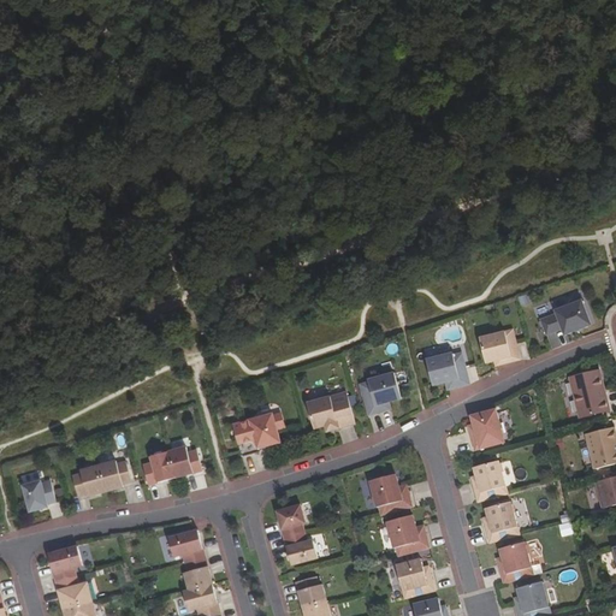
[(568,335),(592,325),(584,301),(558,309),(560,312),(544,318),(550,333),(566,327),(568,335)]
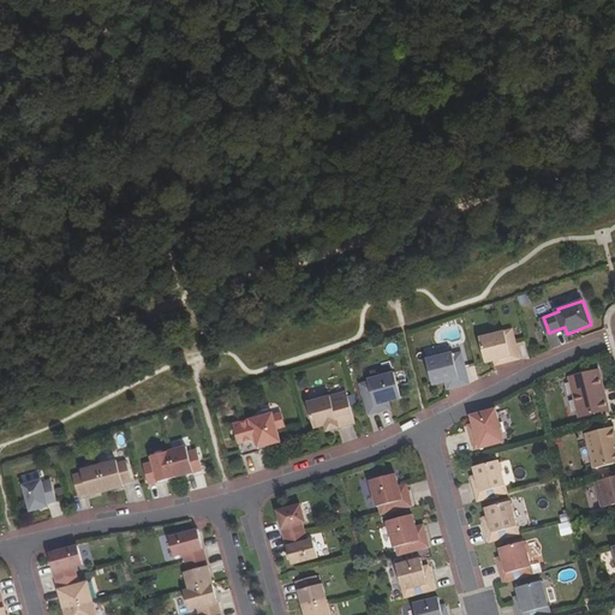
[(512,330),(479,341),(487,363),(495,360),(502,358),(503,363),(520,359),(512,330)]
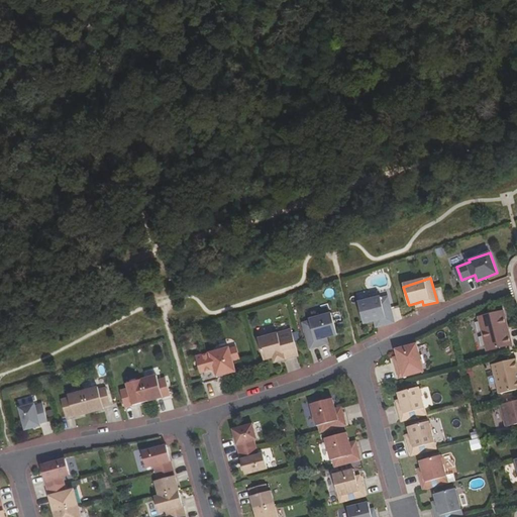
[(395,322),(389,298),(359,305),(365,323),(375,320),(379,319),(381,326),(395,322)]
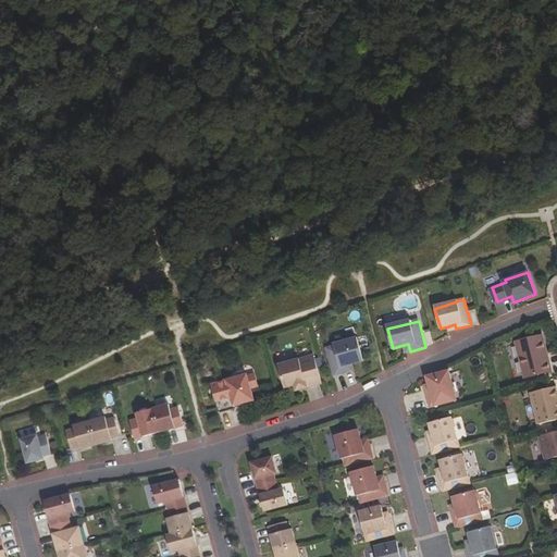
[(542,335),(515,342),(523,379),(552,371),(542,335)]
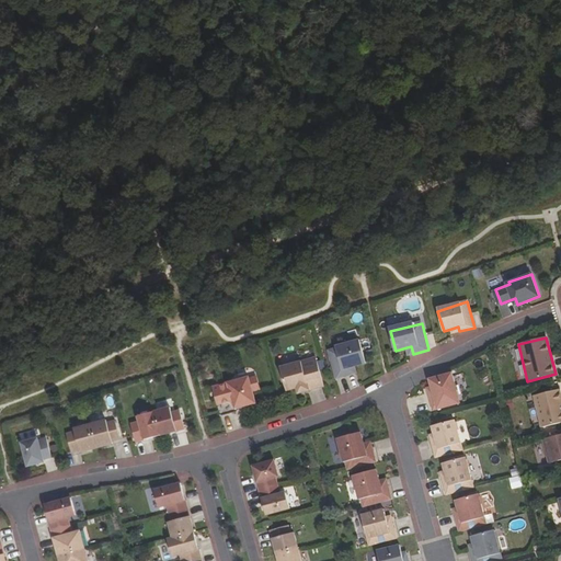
[(366,362),(359,340),(343,344),(344,346),(329,351),(336,378),(353,373),(351,366),(354,365),(366,362)]
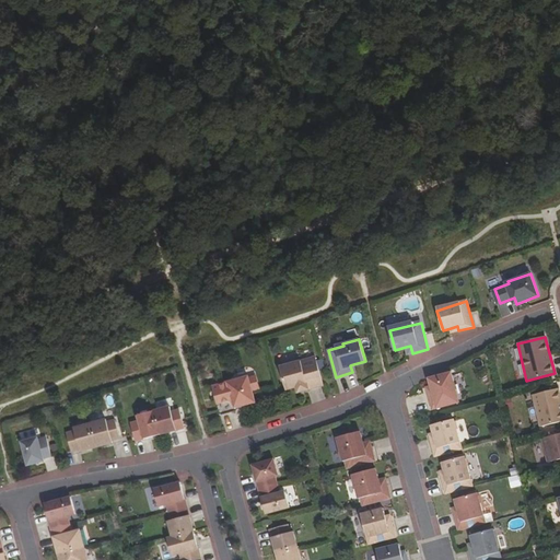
[(323,385),(315,357),(280,366),(287,389),(296,386),(305,384),(306,389),(323,385)]
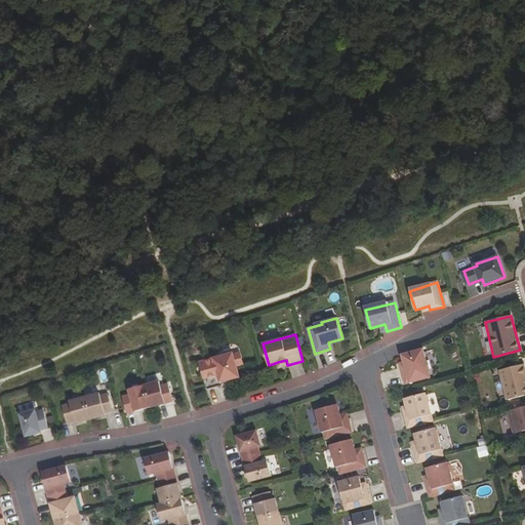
[(431,377),(422,349),(402,355),(404,362),(405,368),(401,369),(406,384),(431,377)]
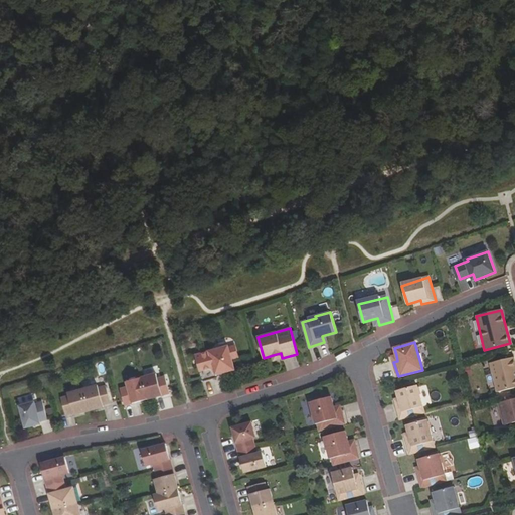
[(228,346),(195,355),(203,381),(219,377),(218,374),(235,369),(232,359),(228,348),(228,346)]
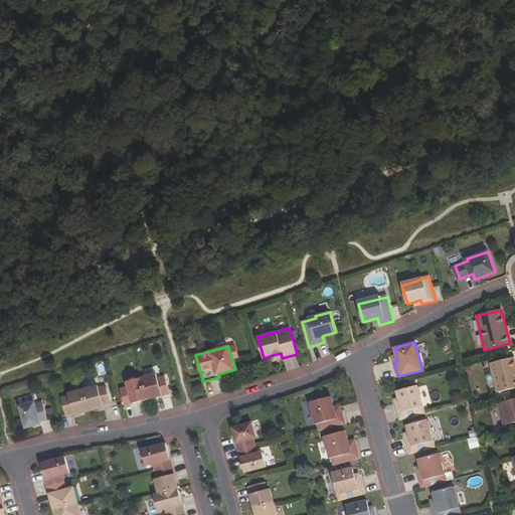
[(235,346),(228,348),(232,359),(239,357),(235,346)]
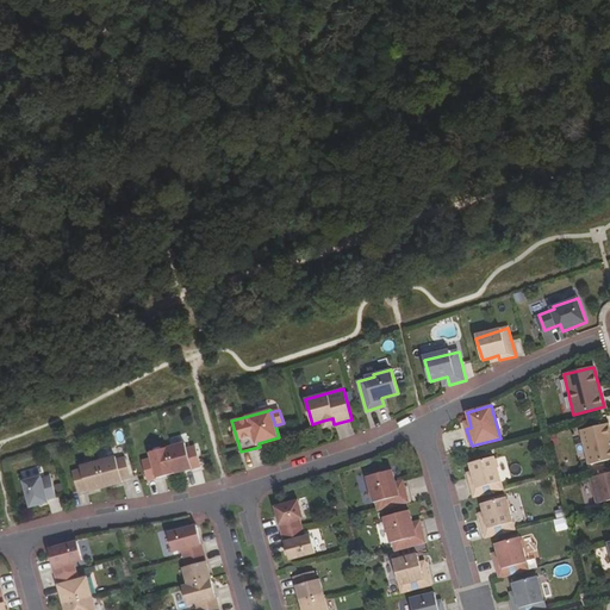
[(609,459),(609,431),(608,423),(580,430),(589,465),(609,459)]
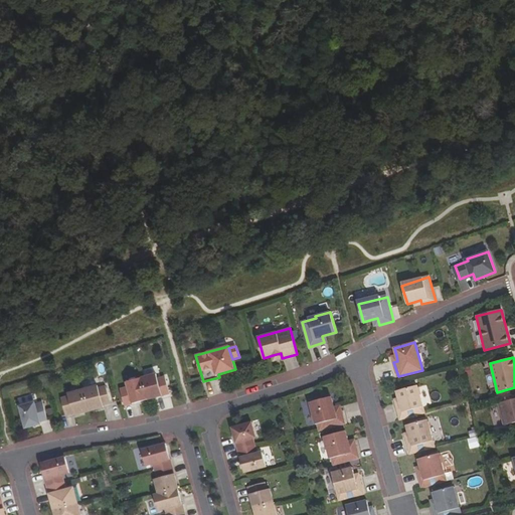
[(156,373),(141,378),(148,400),(170,393),(164,374),(157,376),(156,373)]
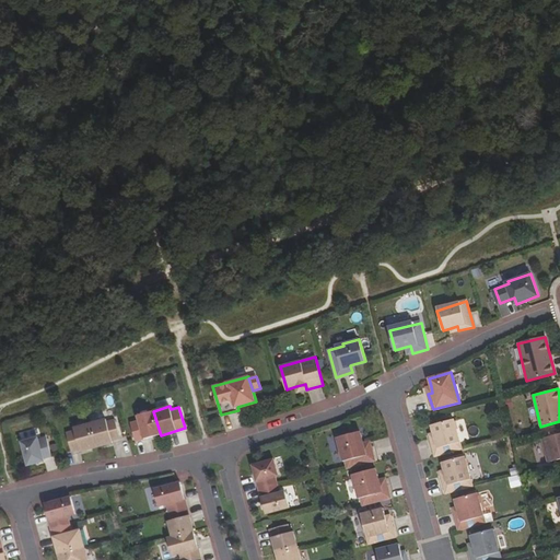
[(161,435),(153,411),(137,416),(139,421),(131,423),(136,442),(161,435)]
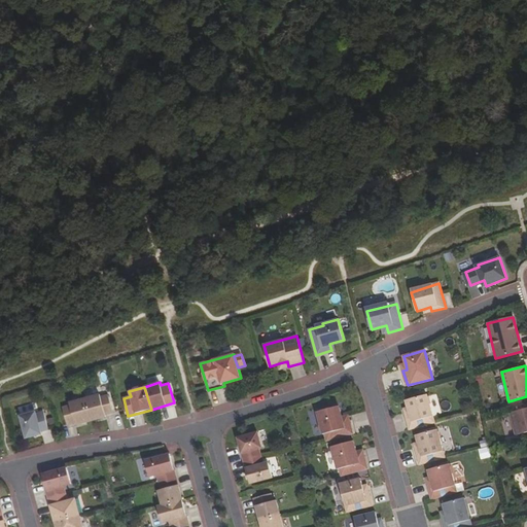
[(100,394),(84,398),(91,421),(106,416),(105,414),(113,412),(108,395),(101,397),(100,394)]
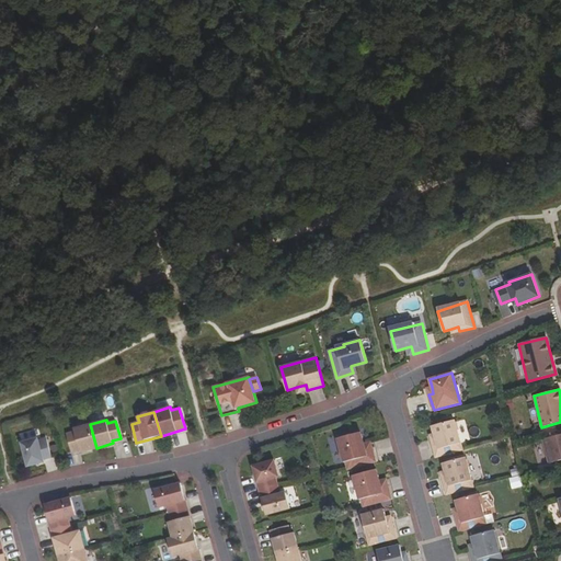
[(435,434),(436,441),(432,442),(436,457),(464,450),(455,420),(433,426),(435,434)]
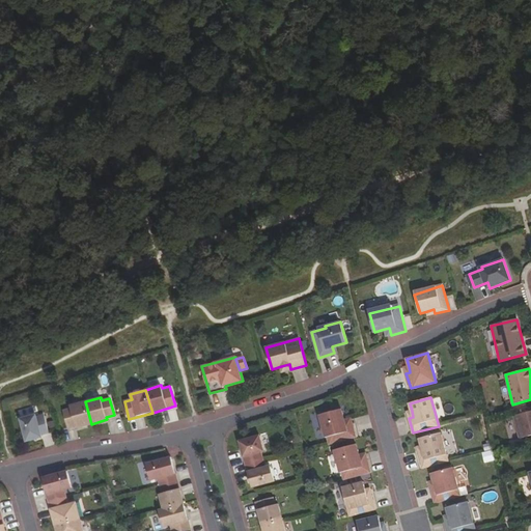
[(71,408),(63,410),(67,427),(76,425),(76,428),(91,424),(85,401),(71,406),(71,408)]
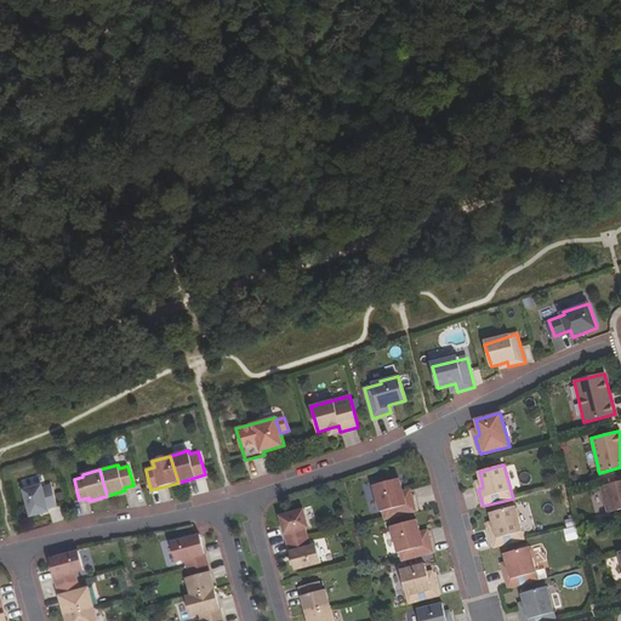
[(399,478),(374,485),(381,512),(383,511),(386,519),(416,512),(411,494),(404,496),(403,491),(399,478)]
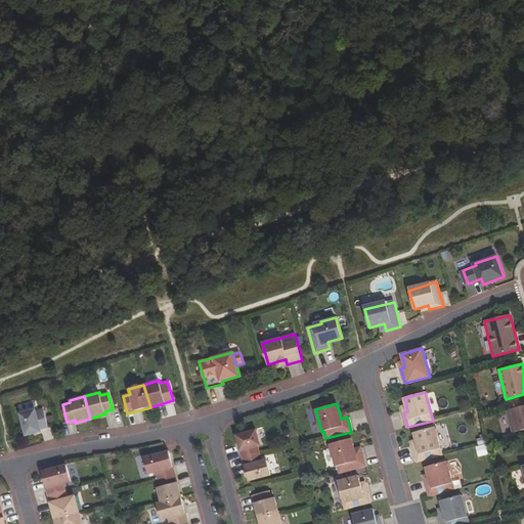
[(523,430),(523,405),(507,410),(513,433),(523,430)]
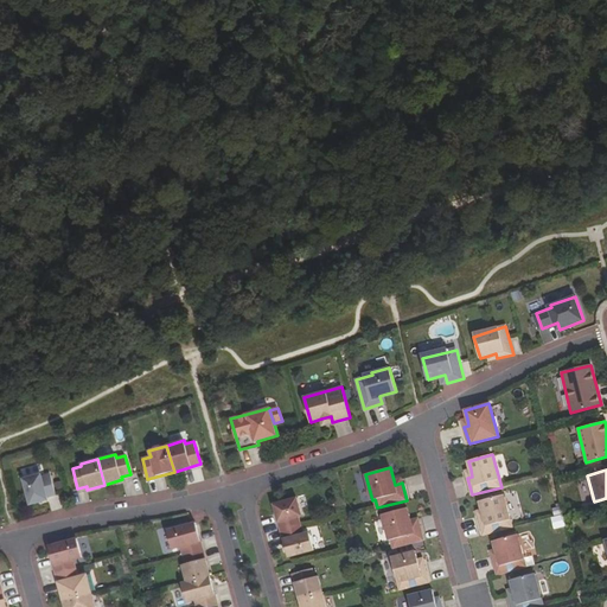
[(40,474),(24,479),(31,504),(48,499),(46,497),(56,494),(51,474),(42,477),(40,474)]
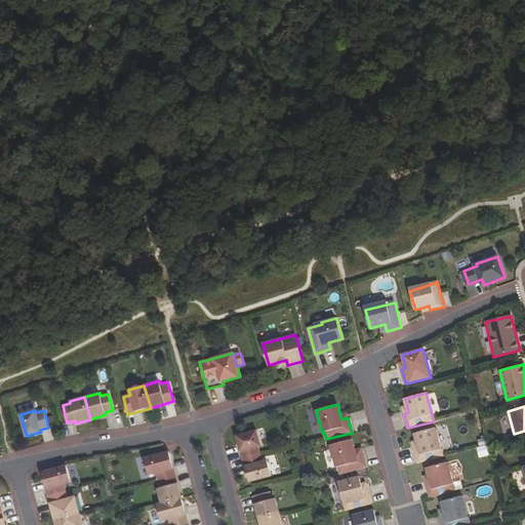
[(443,456),(436,428),(414,434),(416,441),(418,447),(414,448),(418,462),(443,456)]
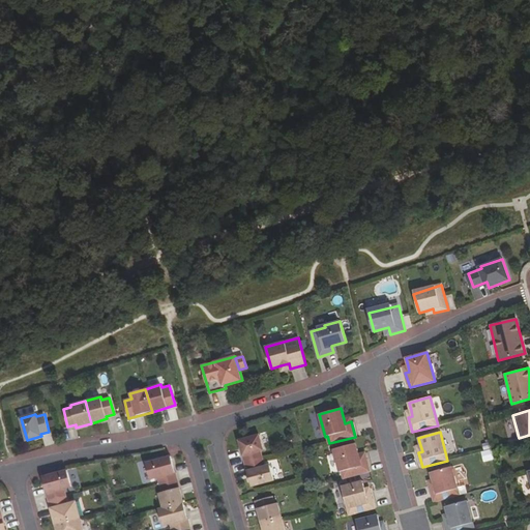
[(245,464),(263,459),(261,451),(264,450),(259,436),(239,441),(245,464)]
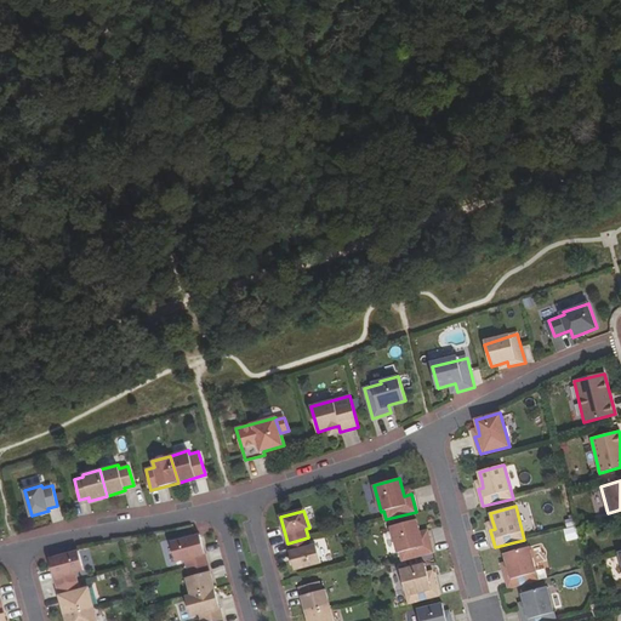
[(420,533),(416,520),(391,527),(398,553),(400,552),(403,560),(433,552),(428,535),(421,537),(420,533)]
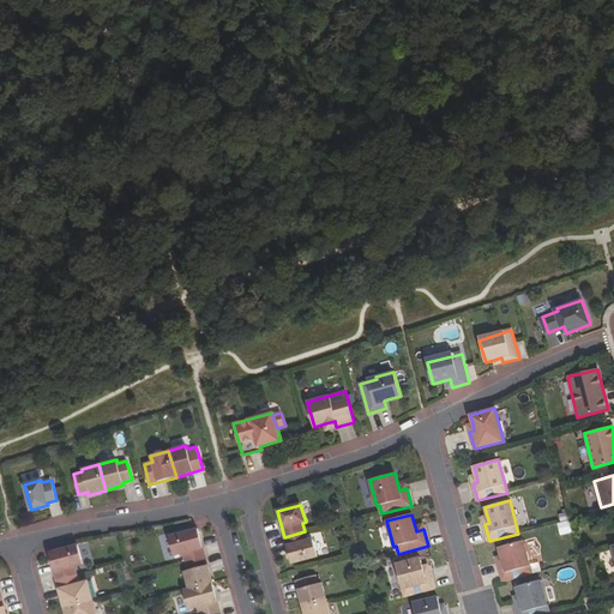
[(561,535),(573,533),(570,519),(558,523),(561,535)]
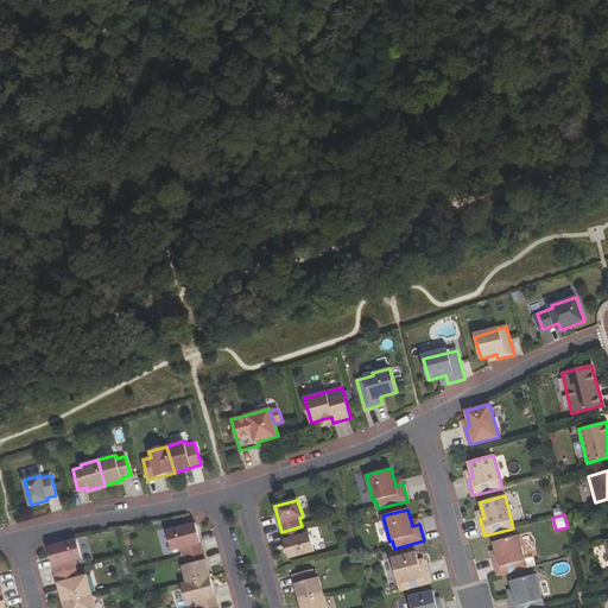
[(183,556),(203,551),(196,524),(168,531),(172,550),(181,548),(183,556)]
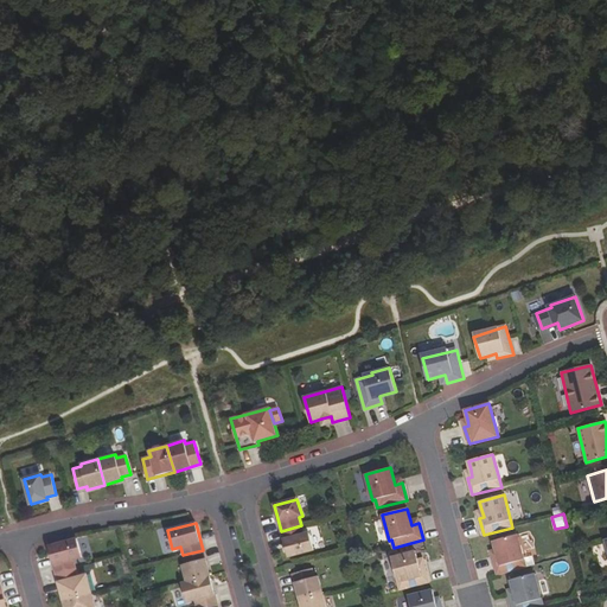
[(301,525),(281,531),(288,557),(314,550),(310,532),(304,535),(301,525)]
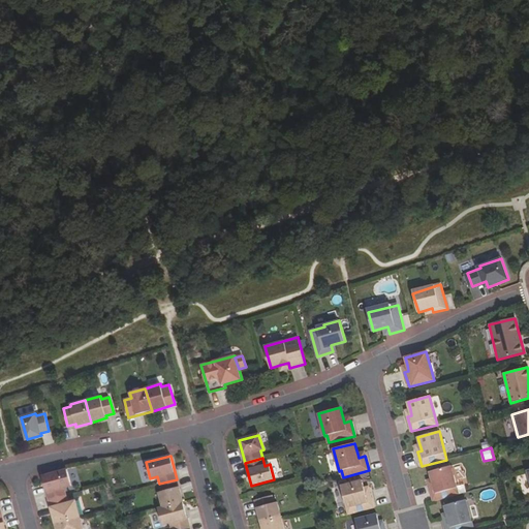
[(452,466),(430,472),(432,479),(434,486),(430,487),(434,501),(459,494),(452,466)]
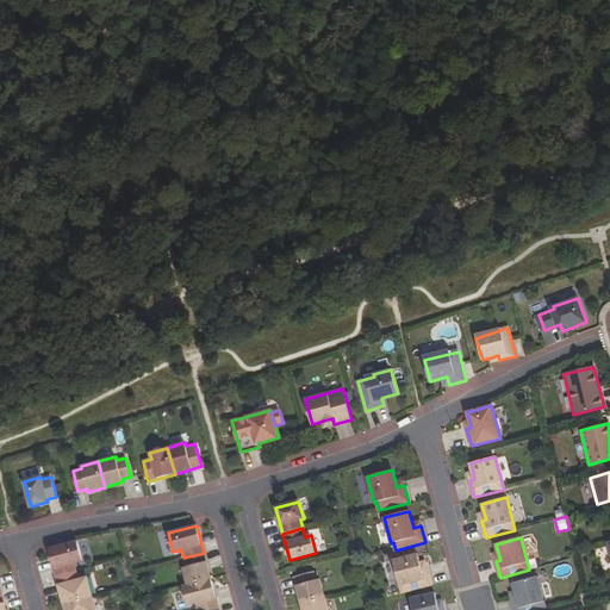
[(78,541),(49,549),(56,577),(76,571),(74,562),(83,560),(78,541)]
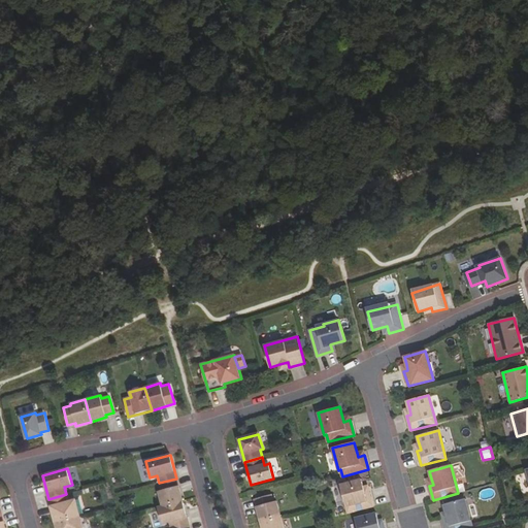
[(163,506),(183,501),(176,479),(159,483),(161,491),(159,491),(163,506)]
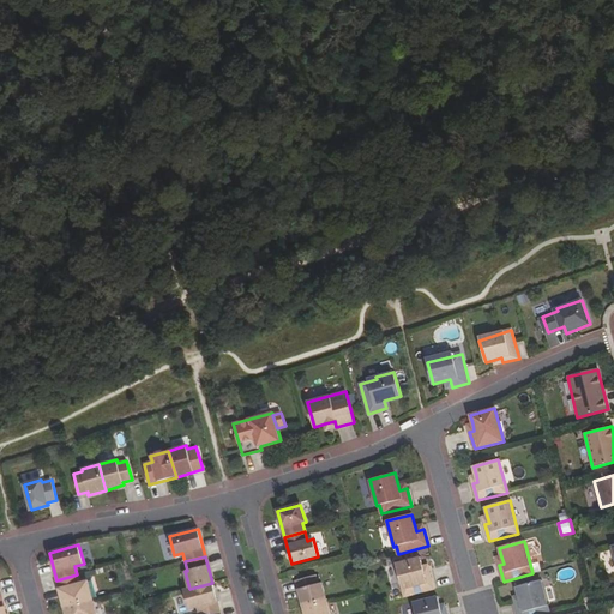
[(420,558),(397,564),(405,596),(434,589),(429,572),(425,573),(422,566),(420,558)]
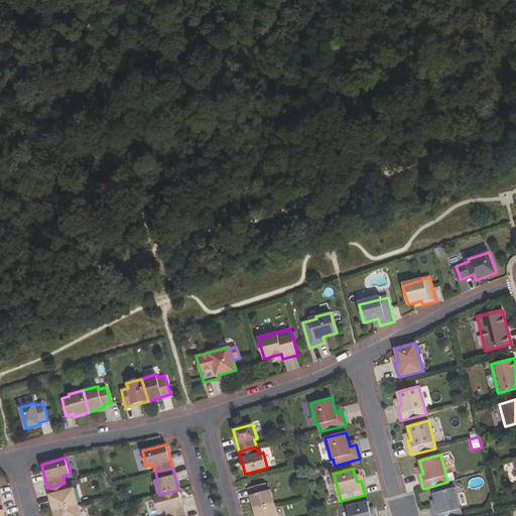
[(65,483),(47,488),(54,511),(79,504),(75,488),(67,490),(65,483)]
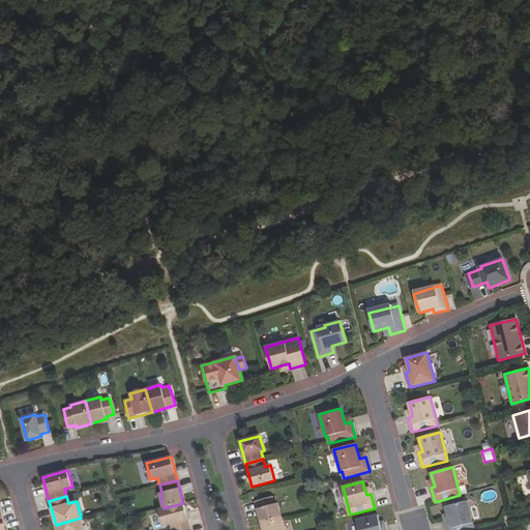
[(262,524),(282,519),(277,503),(275,504),(273,497),(256,501),(262,524)]
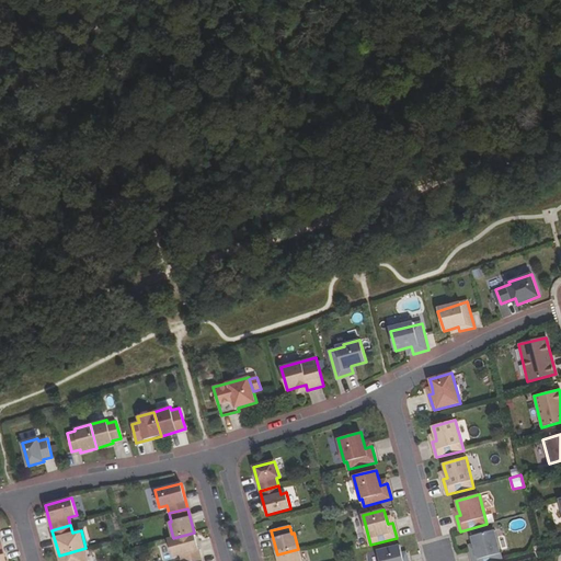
[(497,560),(502,560),(494,530),(471,536),(473,544),(476,550),(471,551),(473,560),(497,560)]
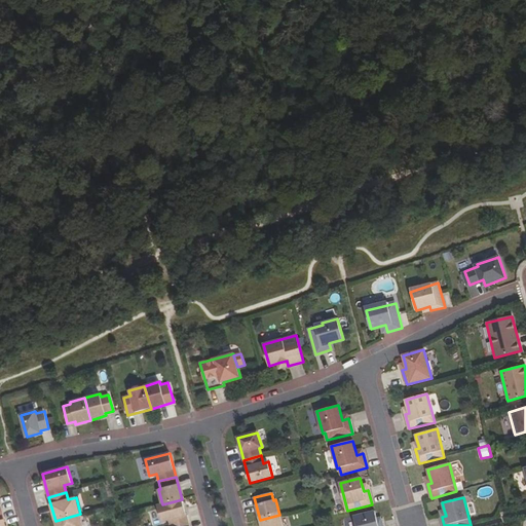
[(171,525),(177,525),(188,523),(182,499),(162,504),(157,505),(161,522),(170,520),(171,525)]
